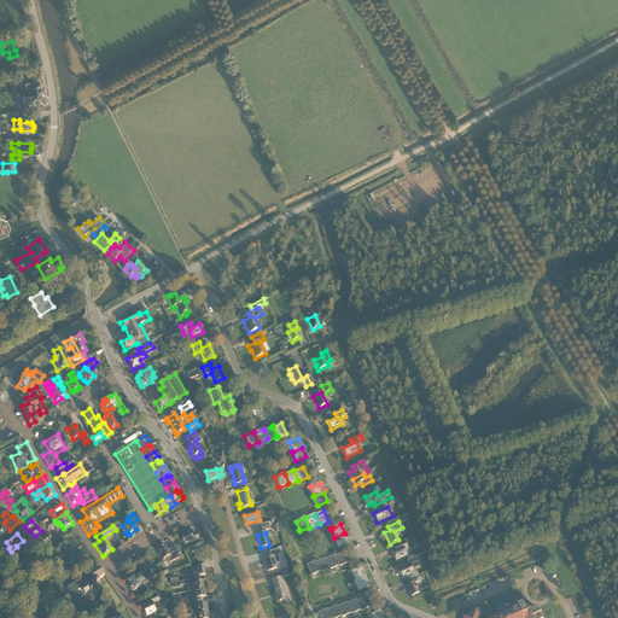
[(191,536),(190,534),(181,538),(184,544),(188,542),(190,543),(192,548),(200,543),(198,540),(196,534),(191,536)]
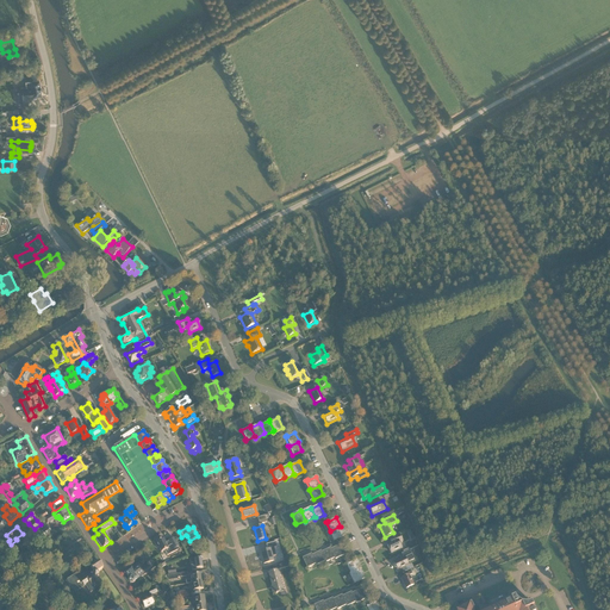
[(330,531),(330,530),(329,531),(334,541),(343,536),(338,527),(330,531)]
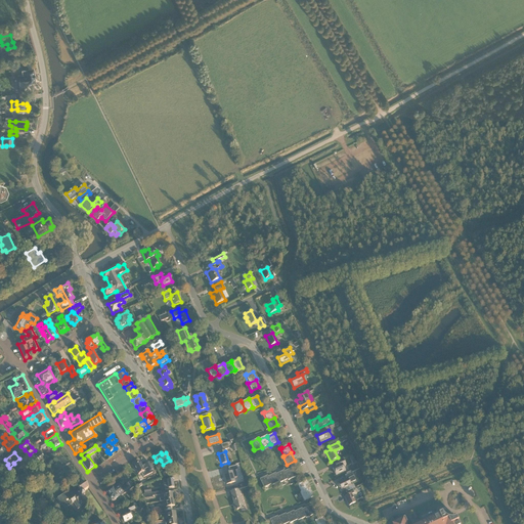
[(36,456),(39,462),(44,457),(40,453),(36,456)]
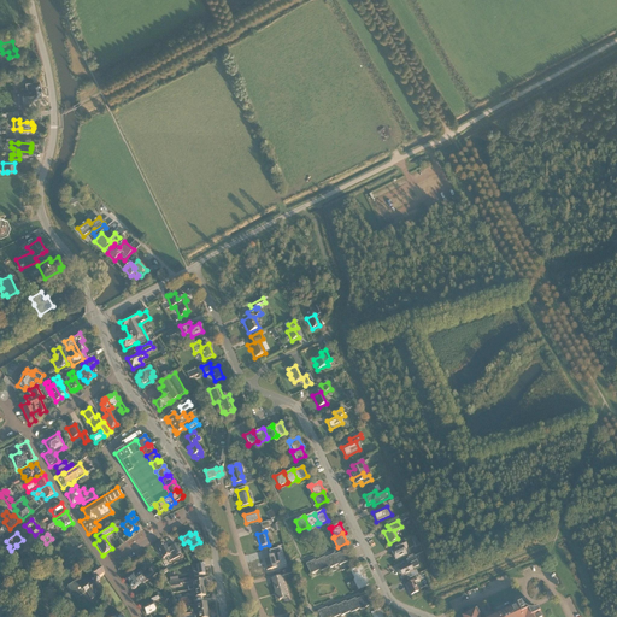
[(395,550),(391,552),(395,560),(406,556),(404,550),(406,548),(404,541),(394,546),(395,550)]
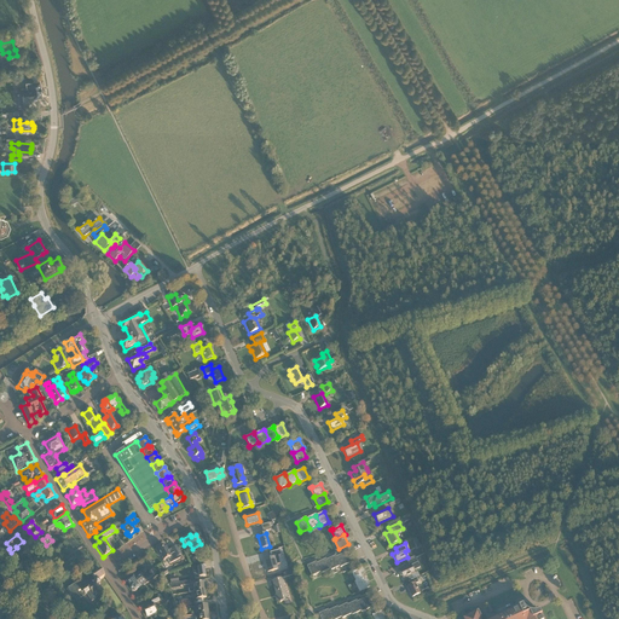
[(161,556),(163,561),(167,559),(169,565),(180,559),(179,556),(180,555),(175,547),(172,548),(172,549),(167,551),(166,548),(158,551),(158,553),(157,553),(160,556),(161,556)]
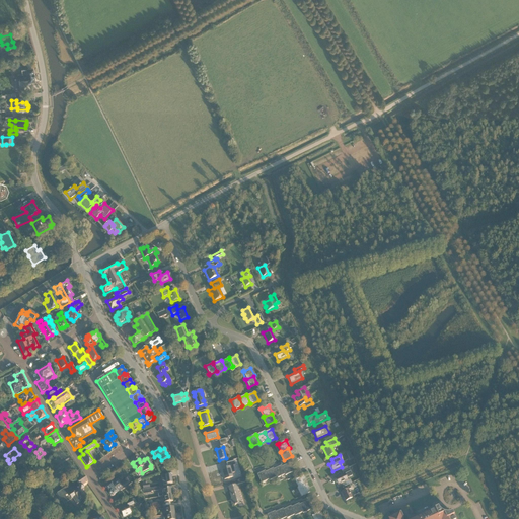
[(7,469),(11,466),(6,461),(3,464),(7,469)]
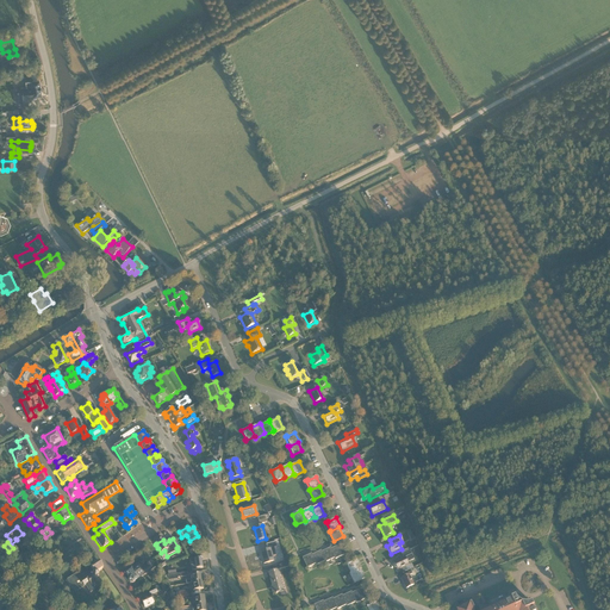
[(267,549),(260,552),(263,565),(274,561),(273,558),(277,556),(274,548),(277,548),(275,542),(266,546),(267,549)]
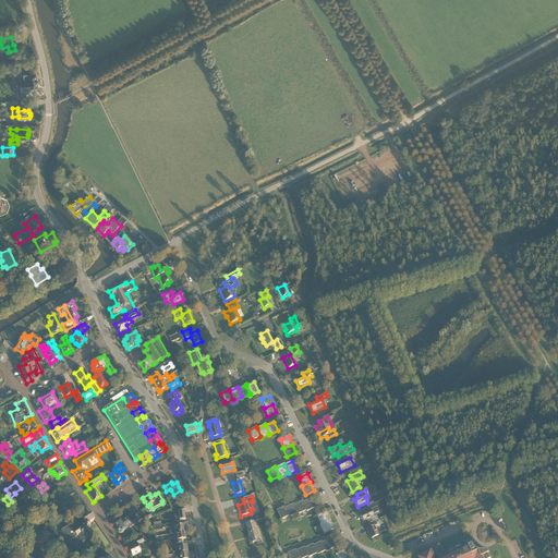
[(305,510),(306,512),(315,508),(311,498),(302,502),(305,510)]
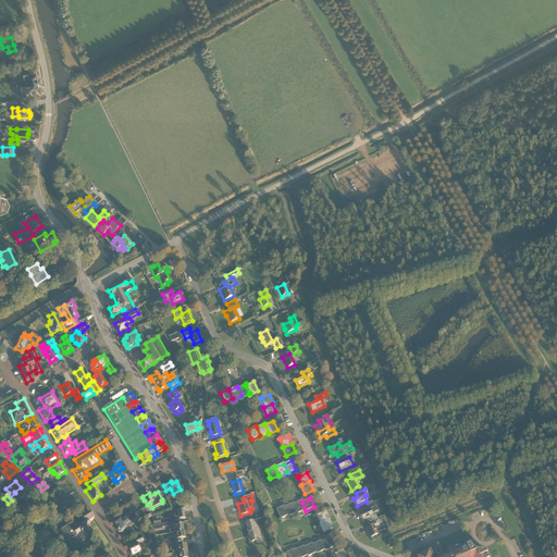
[(305,509),(301,502),(300,500),(293,504),(297,512),(296,512),(297,514),(305,509)]
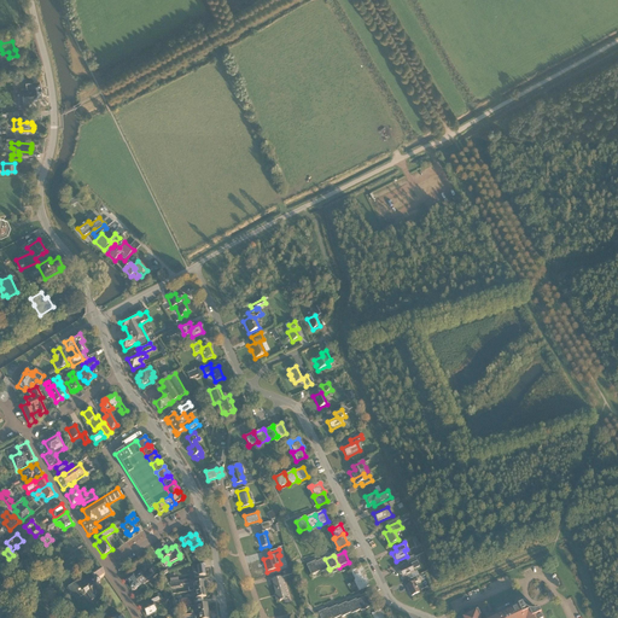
[(417,561),(414,557),(406,561),(408,565),(398,570),(402,578),(407,576),(410,575),(414,572),(413,571),(420,567),(417,561)]
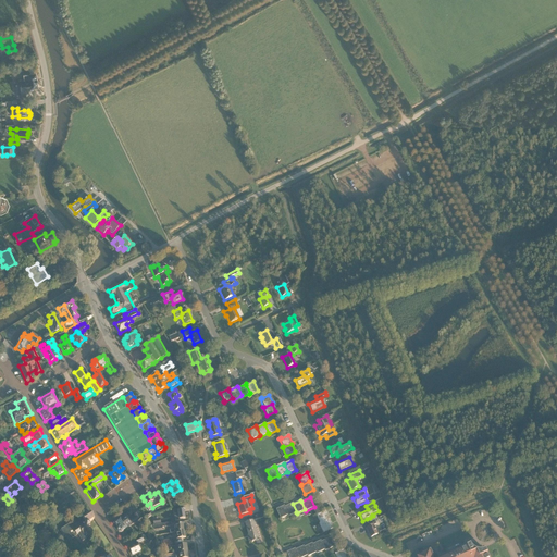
[(297,512),(293,504),(293,503),(285,507),(288,515),(287,515),(288,516),(296,512),(297,512)]
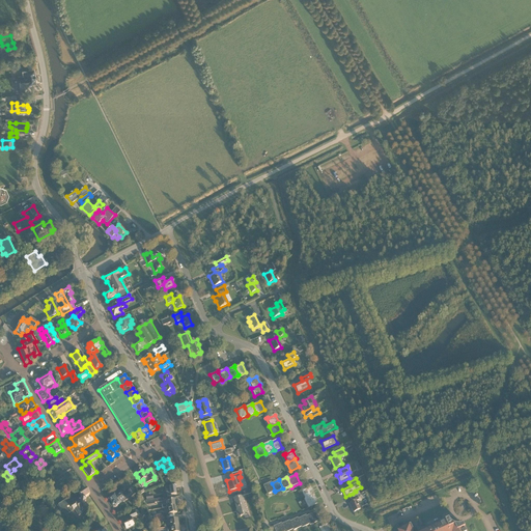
[(275,491),(272,483),(271,482),(262,485),(267,493),(266,494),(267,495),(274,491),(275,491)]
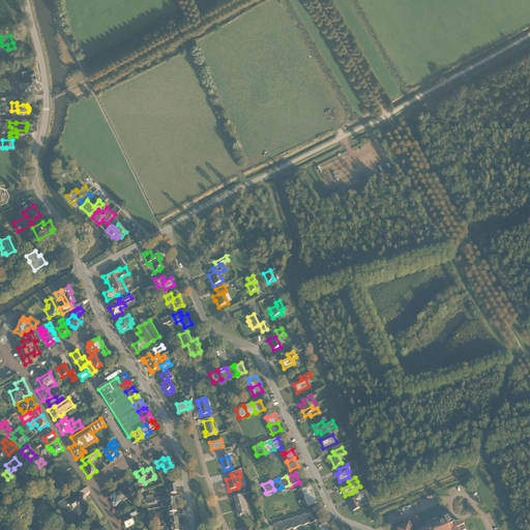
[(165,490),(169,489),(170,491),(166,491),(167,496),(171,496),(171,494),(176,494),(174,486),(170,487),(169,486),(165,487),(165,490)]
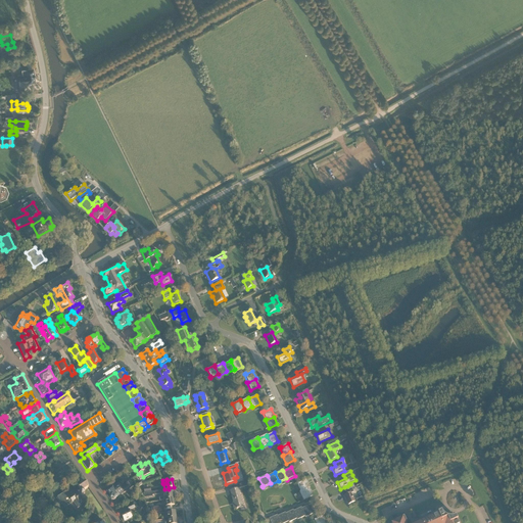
[(300,491),(308,487),(310,487),(305,480),(298,483),(296,483),(300,491)]
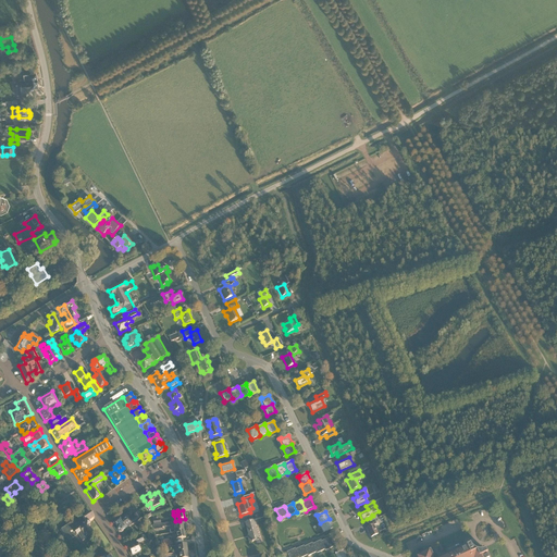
[(87,539),(94,535),(88,528),(90,527),(88,523),(94,519),(93,517),(90,514),(83,519),(85,521),(86,524),(79,529),(78,528),(74,531),(70,524),(62,530),(69,541),(78,535),(83,542),(87,539)]
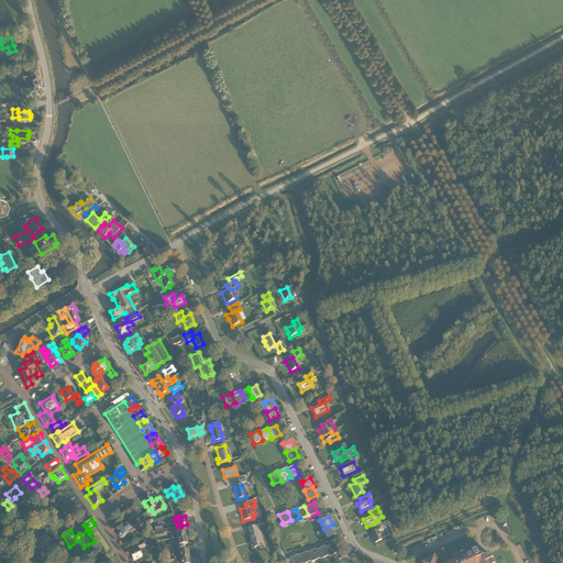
[(119,533),(118,536),(120,539),(122,539),(129,534),(129,536),(134,531),(135,531),(143,525),(139,519),(134,522),(136,523),(132,527),(128,521),(121,526),(121,525),(116,529),(119,533)]
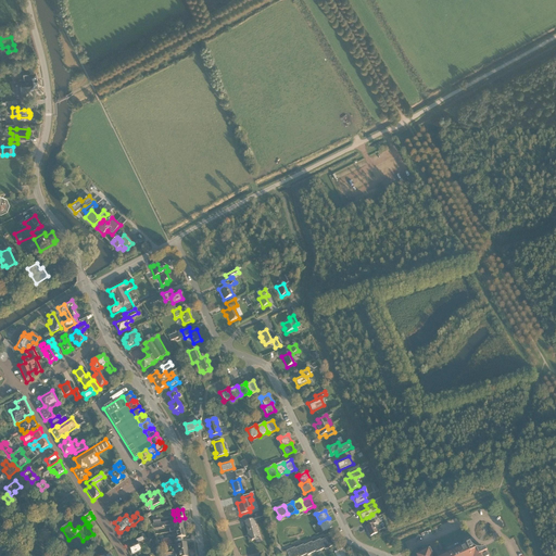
[(319,522),(318,522),(323,531),(332,527),(328,518),(319,522)]
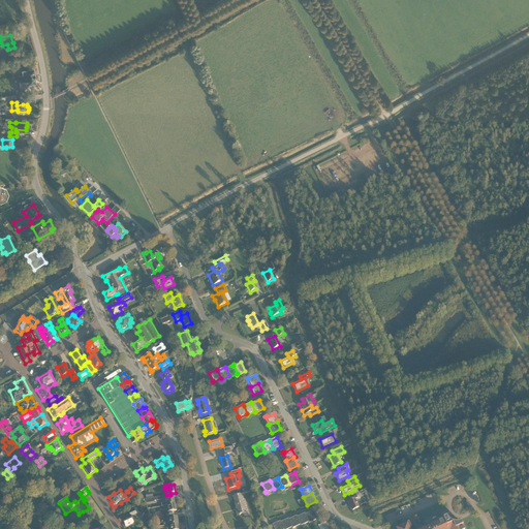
[(243,500),(241,494),(232,497),(236,510),(235,511),(237,516),(245,512),(242,500),(243,500)]
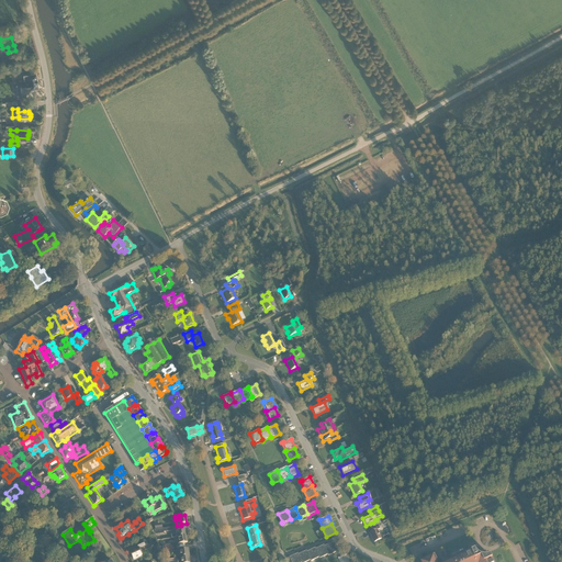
[(369,534),(374,543),(381,540),(378,531),(380,529),(378,526),(371,528),(373,532),(369,534)]
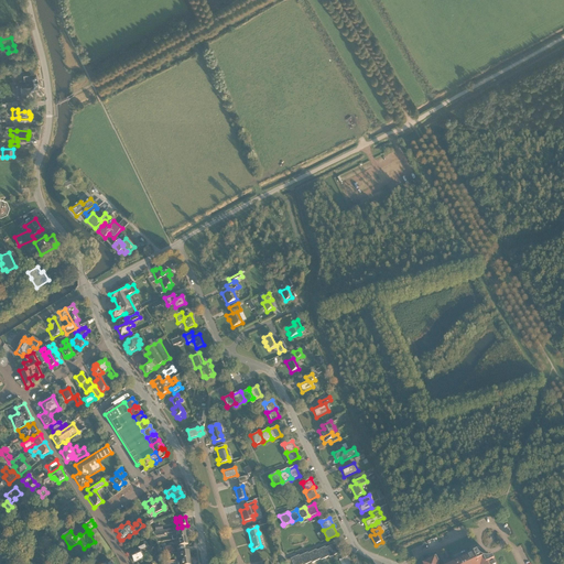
[(172,540),(186,538),(185,531),(176,532),(176,537),(171,538),(172,540)]
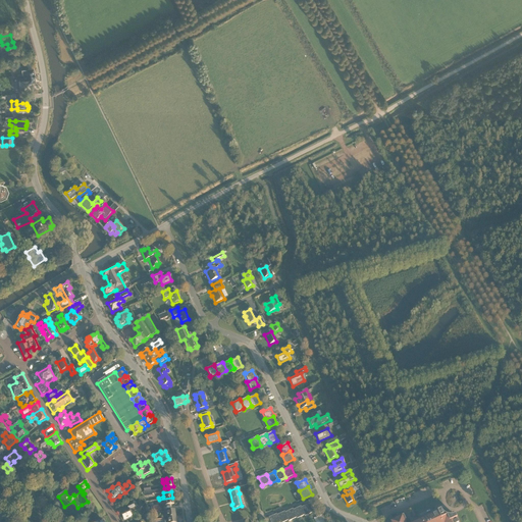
[(138,506),(136,502),(126,507),(128,510),(120,514),(122,518),(121,518),(122,521),(123,520),(124,521),(133,517),(131,513),(132,513),(129,509),(138,506)]
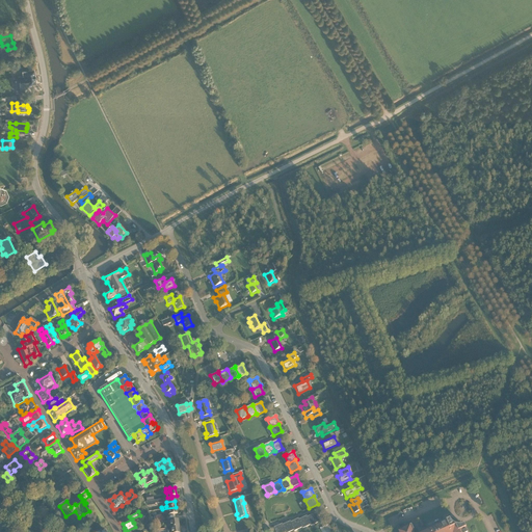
[(310,525),(310,526),(318,522),(314,513),(307,517),(310,525)]
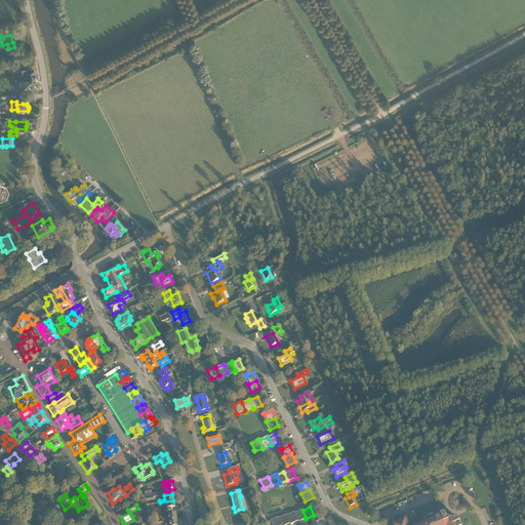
[(306,518),(303,511),(301,510),(294,514),(297,520),(297,521),(297,522),(306,518)]
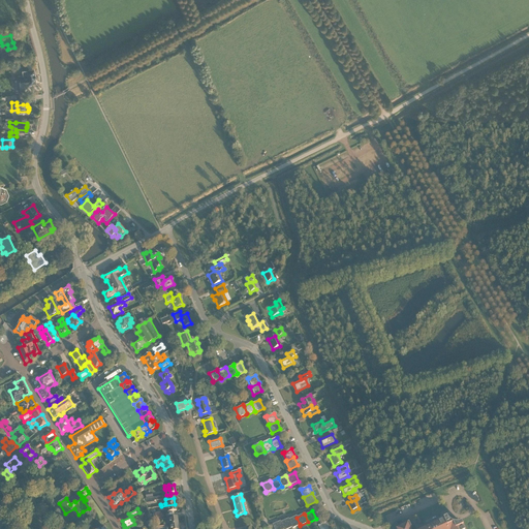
[(300,524),(297,518),(296,517),(288,520),(292,527),(291,527),(291,528),(300,525),(300,524)]
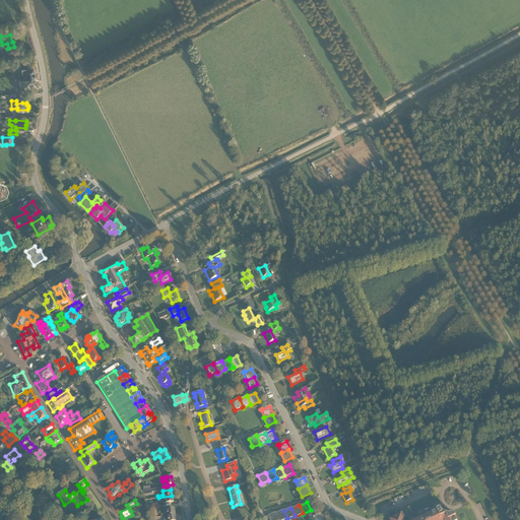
[(287,518),(283,511),(283,510),(275,514),(278,519),(282,519),(286,518),(287,518)]
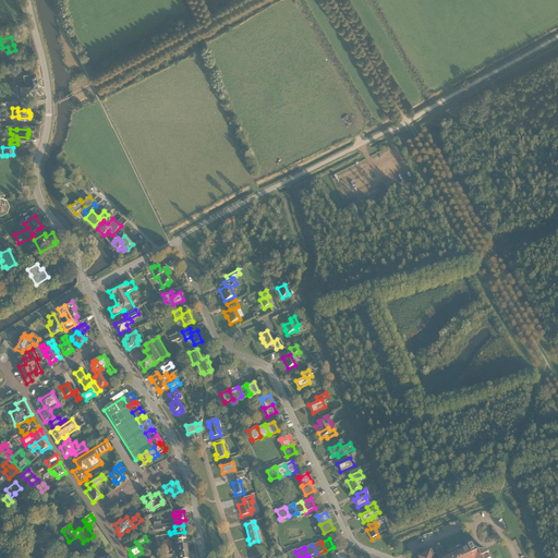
[(489,557),(489,556),(487,553),(485,554),(483,554),(482,554),(481,554),(482,550),(478,549),(477,553),(476,553),(475,552),(474,549),(472,547),(469,549),(450,557),(489,557)]
